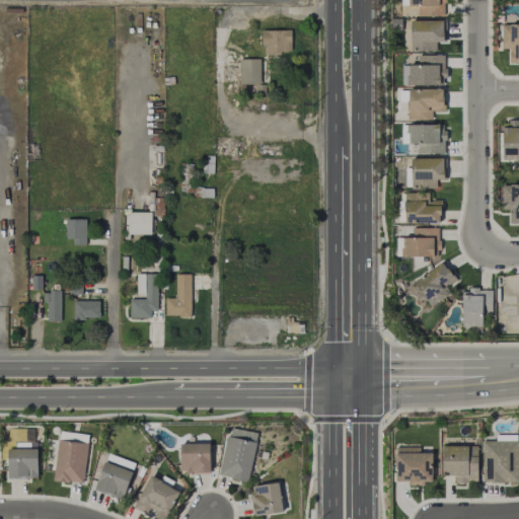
[(400,0),(401,6),(418,5),(418,15),(444,15),(443,0),(400,0)]
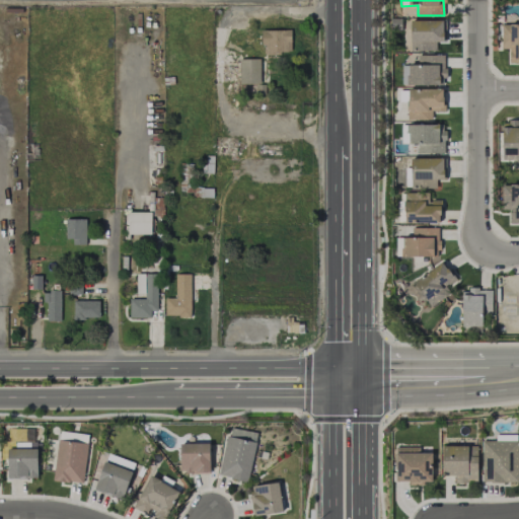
[(411,51),(436,51),(436,42),(443,42),(443,20),(411,20),(411,51)]
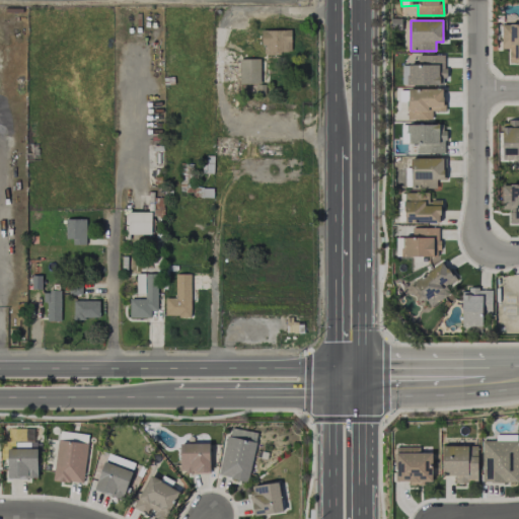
[(518,24),(501,24),(501,49),(510,49),(510,61),(518,60),(518,24)]
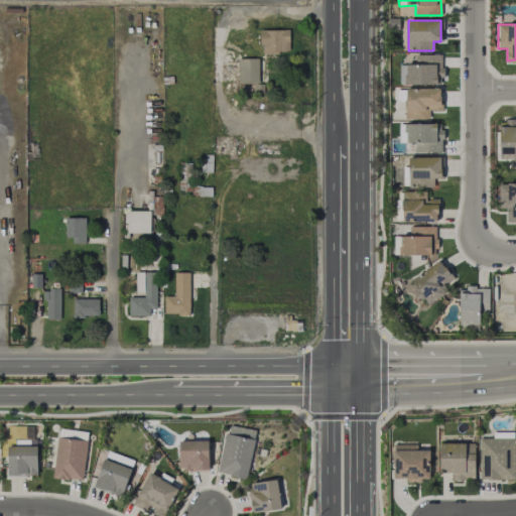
[(289,29),(261,29),(262,52),(289,52),(289,29)]
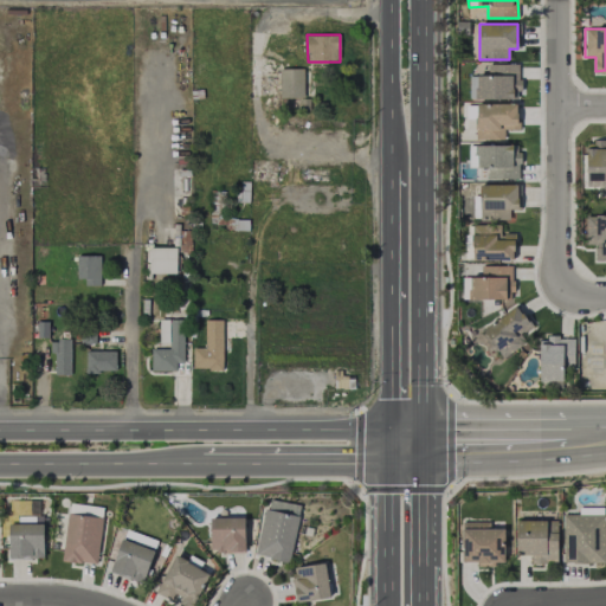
[(470,75),(469,98),(520,100),(520,64),(488,64),(487,76),(470,75)]
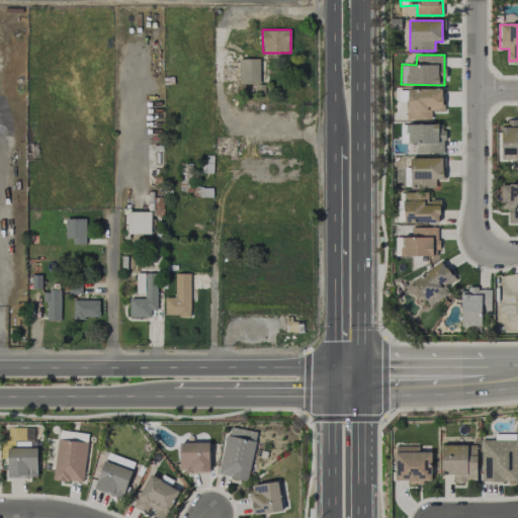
[(269,59),(238,59),(239,84),(269,83),(269,59)]
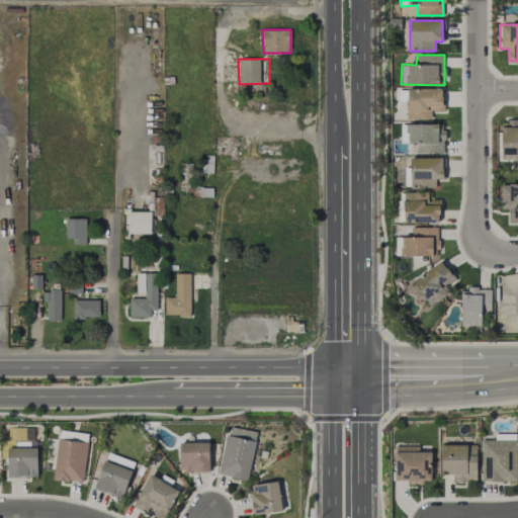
[(443,89),(408,88),(407,119),(431,119),(431,110),(442,111),(443,89)]
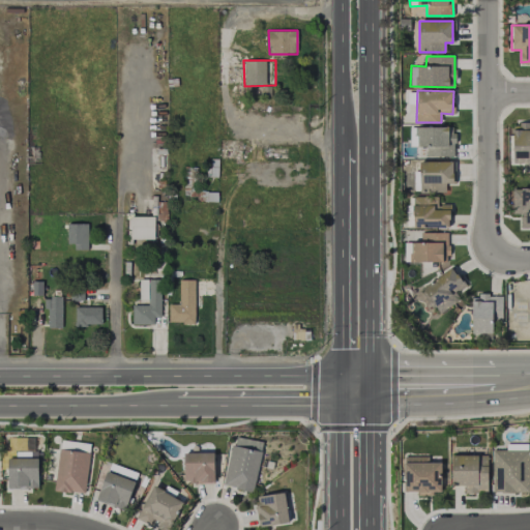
[(529,124),(512,125),(513,162),(529,160),(529,124)]
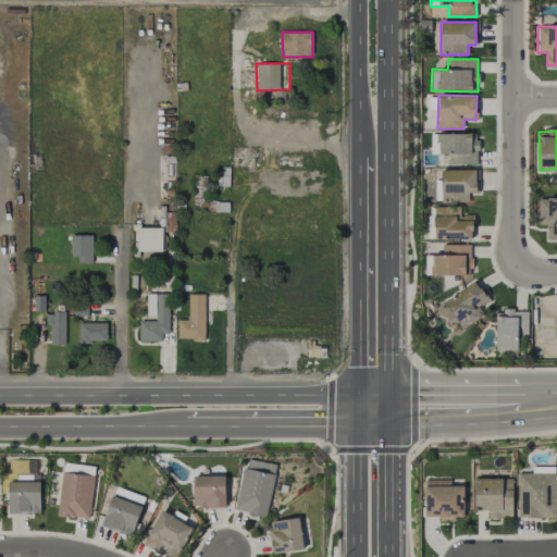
[(438,165),(478,164),(478,133),(438,134),(438,165)]
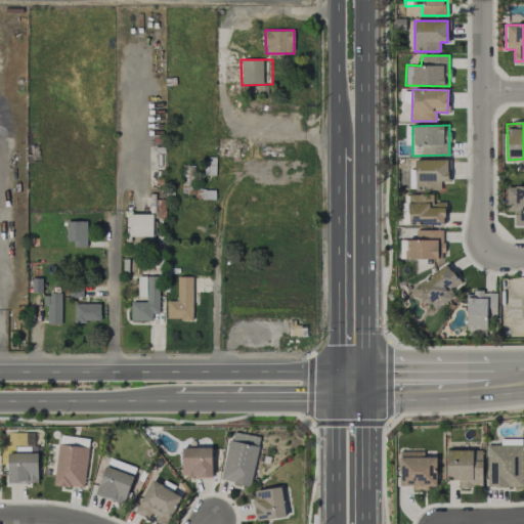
[(440,189),(440,181),(448,181),(447,159),(415,160),(416,190),(440,189)]
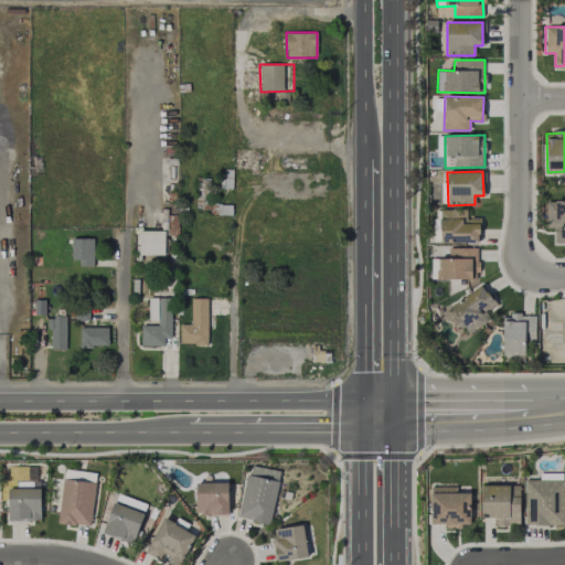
[(564,201),(546,201),(545,227),(555,227),(554,242),(564,242),(564,201)]
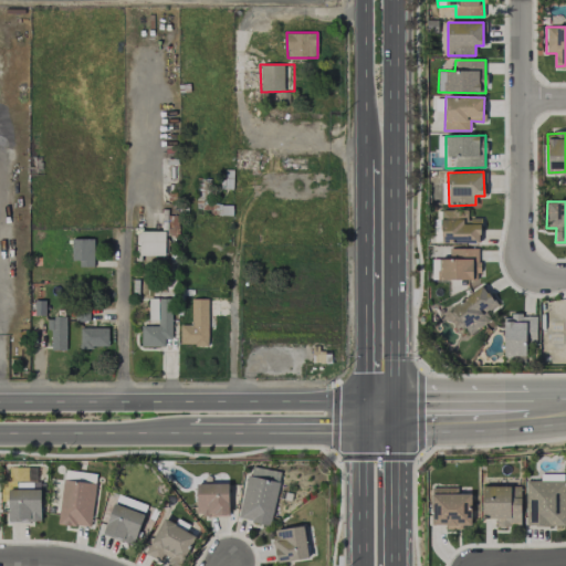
[(468,210),(441,210),(441,242),(480,243),(481,219),(468,218),(468,210)]
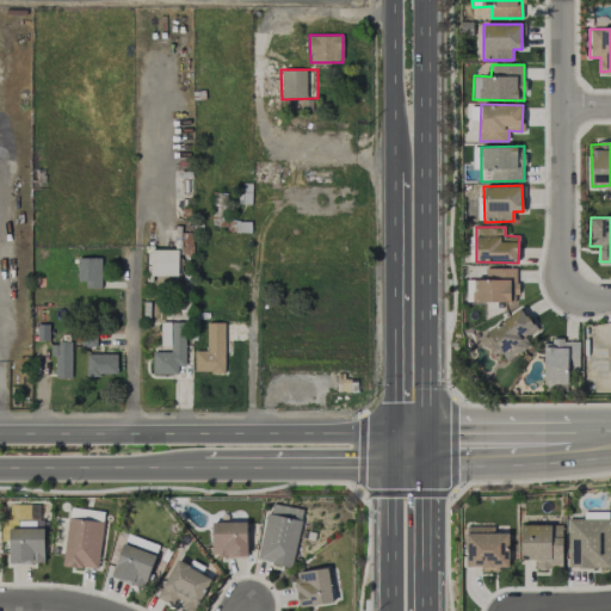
[(178,250),(147,250),(147,276),(178,276),(178,250)]
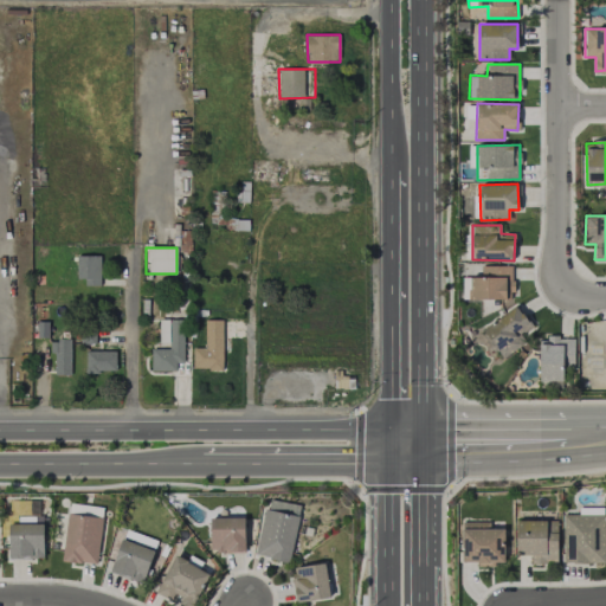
[(101,256),(77,256),(77,278),(85,278),(85,287),(101,287),(101,256)]
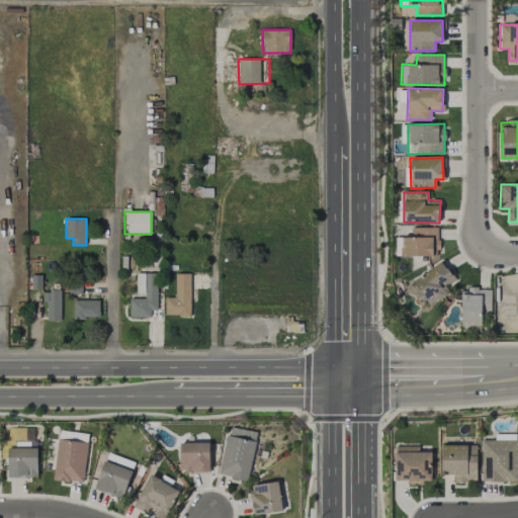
[(438,228),(412,227),(412,237),(403,237),(402,256),(438,256),(438,228)]
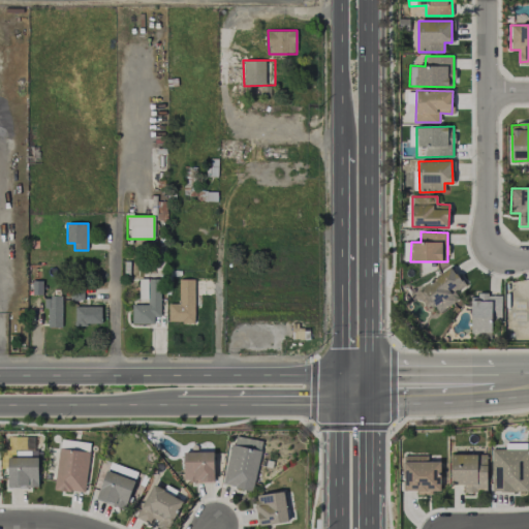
[(465,285),(452,267),(422,287),(439,312),(460,298),(456,292),(465,285)]
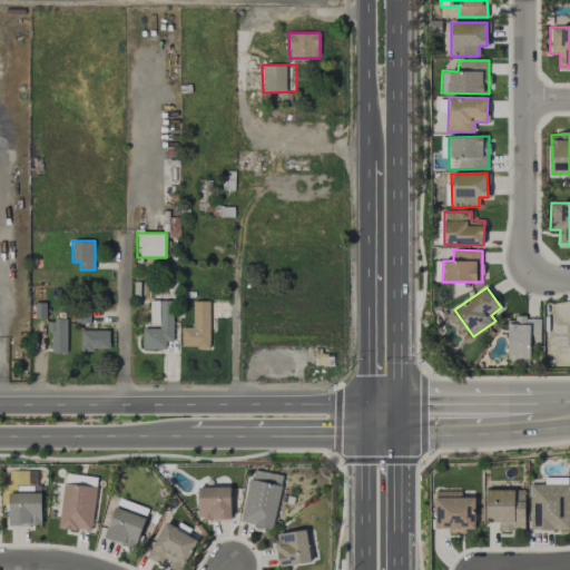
[(173,301),(149,301),(150,322),(159,322),(159,327),(143,327),(143,349),(165,349),(165,342),(173,341),(173,301)]
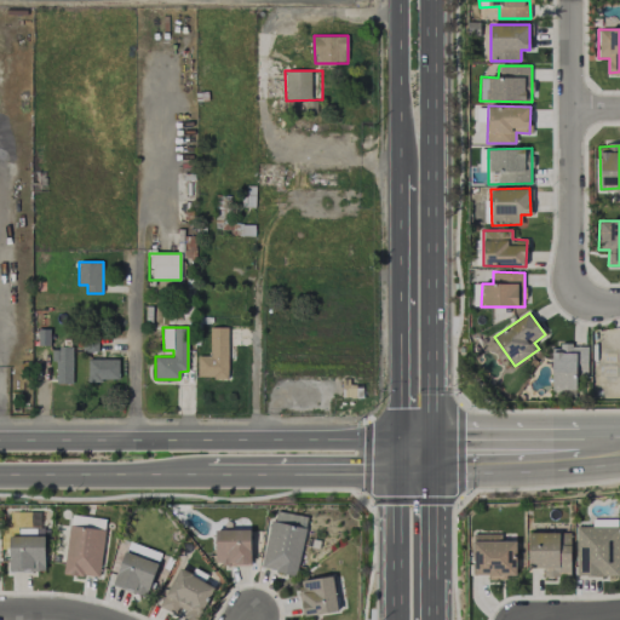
[(229,328),(210,327),(210,356),(197,356),(197,378),(228,379),(229,328)]
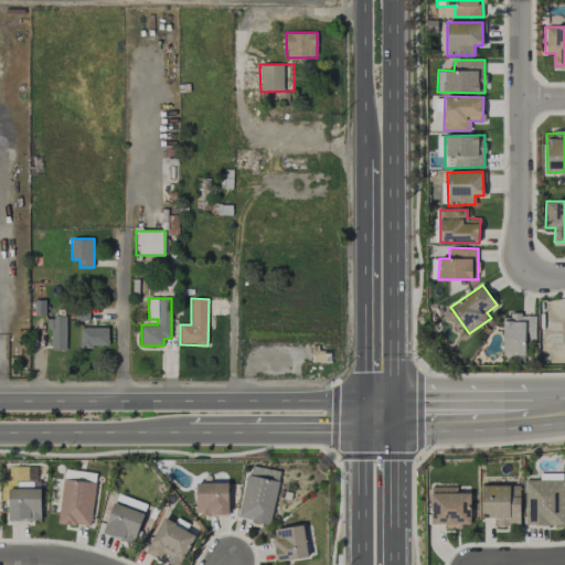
[(75,321),(88,320),(88,311),(75,311),(75,321)]
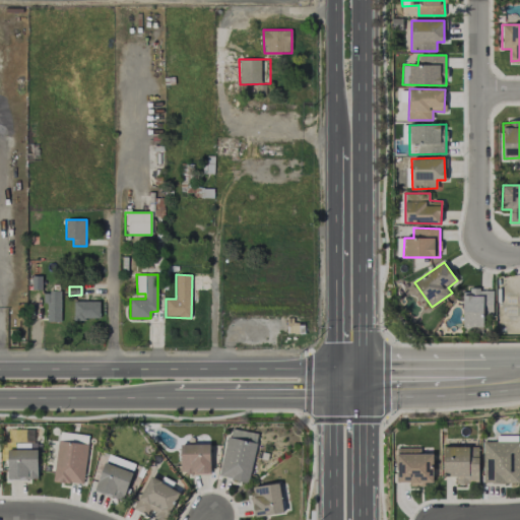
[(462,296),(463,327),(483,326),(483,314),(493,314),(493,289),(470,289),(470,296),(462,296)]
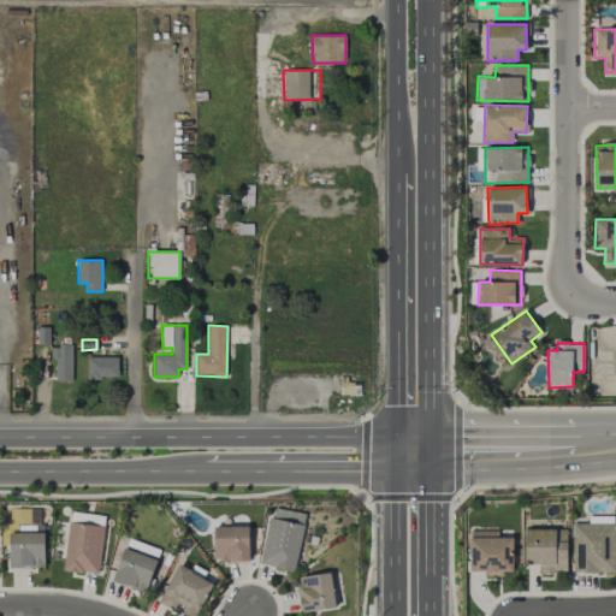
[(71,344),(54,344),(54,381),(71,381),(71,344)]
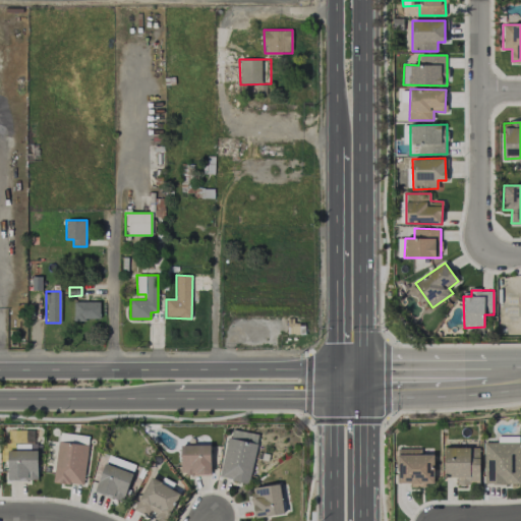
[(100,320),(100,301),(73,302),(74,321),(100,320)]
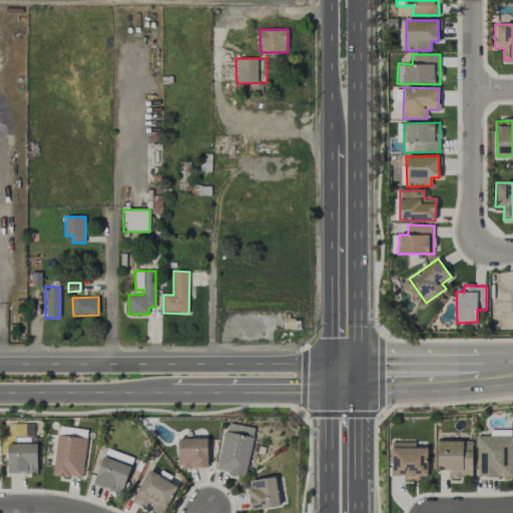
[(217,471),(246,476),(253,427),(225,423),(217,471)]
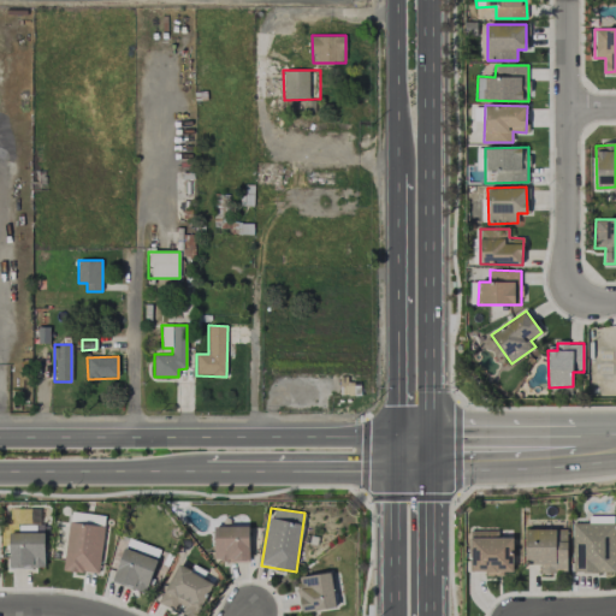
[(573,573),(615,572),(615,570),(615,516),(588,516),(588,523),(572,523),(573,573)]
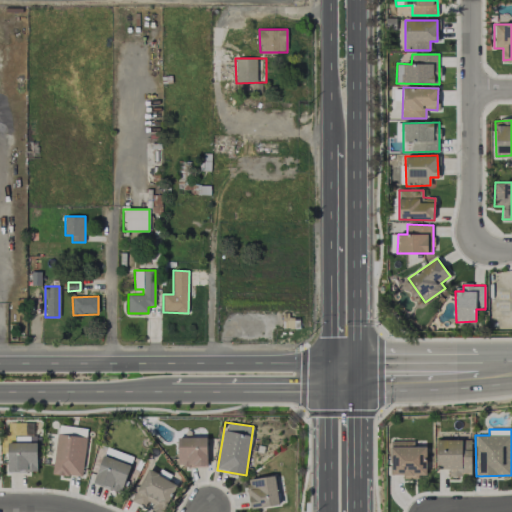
[(87,437),(57,433),(52,473),(81,477),(87,437)]
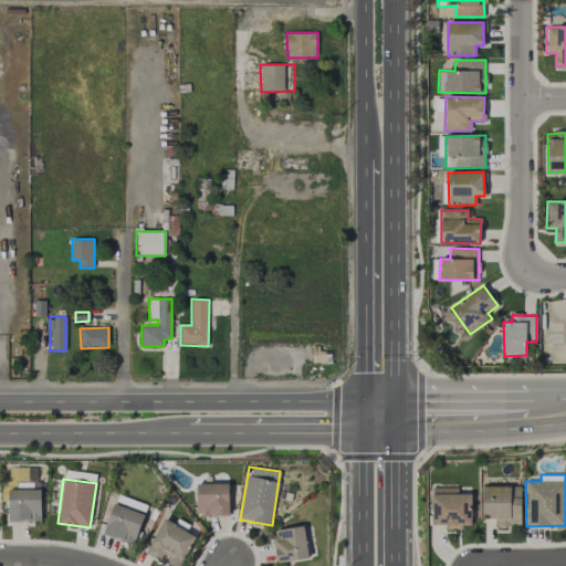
[(41,522),(41,490),(32,490),(32,482),(17,482),(17,489),(8,489),(9,522),(41,522)]
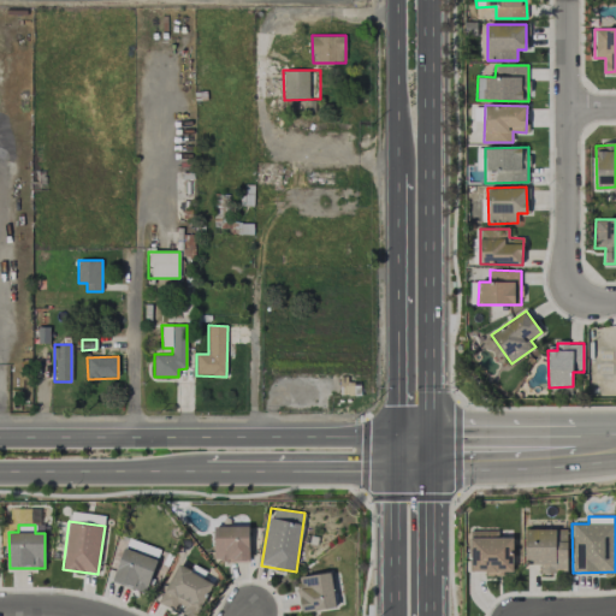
[(214,562),(249,561),(249,526),(213,526),(214,562)]
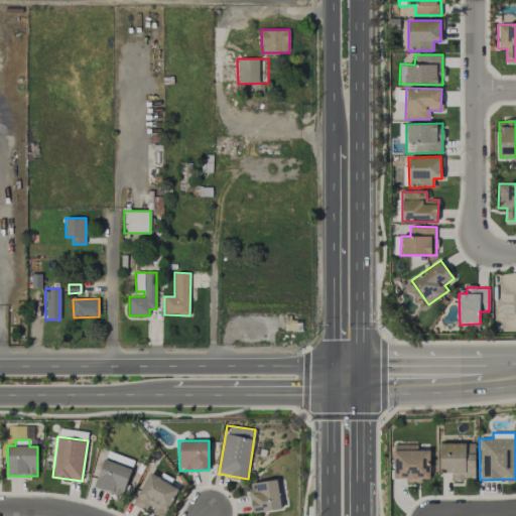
[(475,442),(439,443),(440,473),(455,473),(455,480),(475,480),(475,442)]
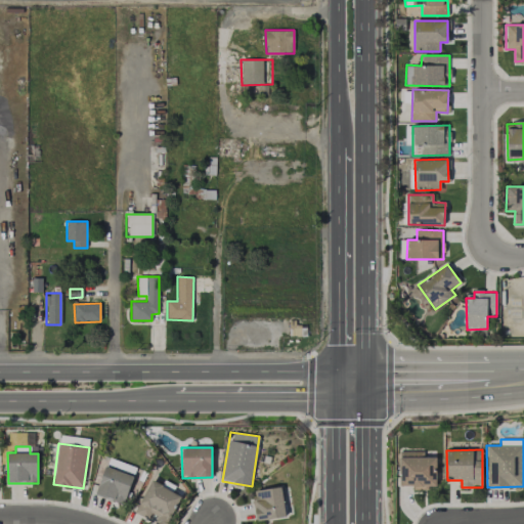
[(399,486),(412,486),(412,488),(436,488),(436,456),(423,456),(423,451),(399,450),(399,486)]
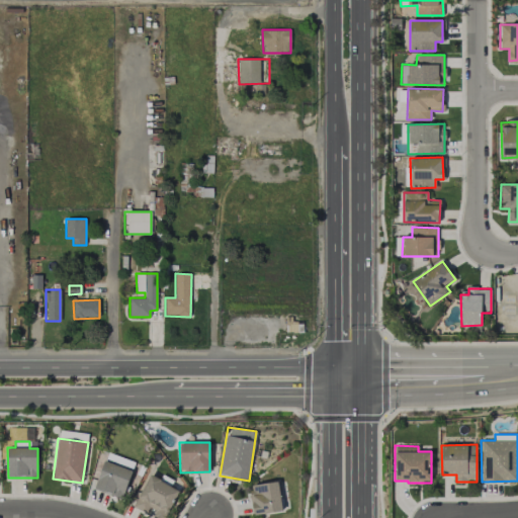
[(122,499),(133,470),(104,460),(94,489),(122,499)]
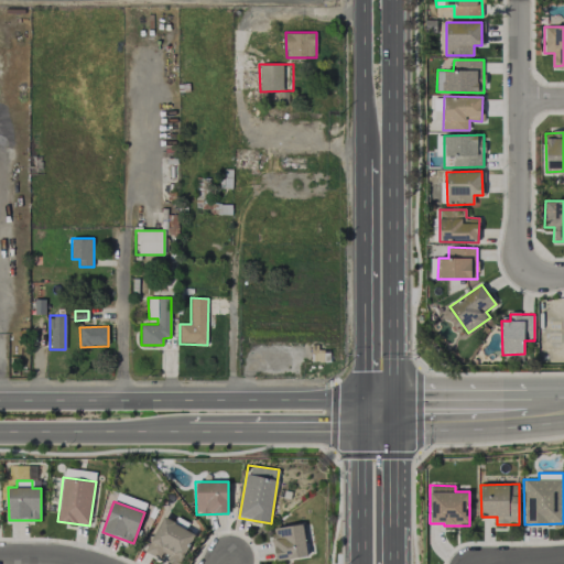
[(170,563),(180,563),(195,533),(162,517),(144,552),(170,563)]
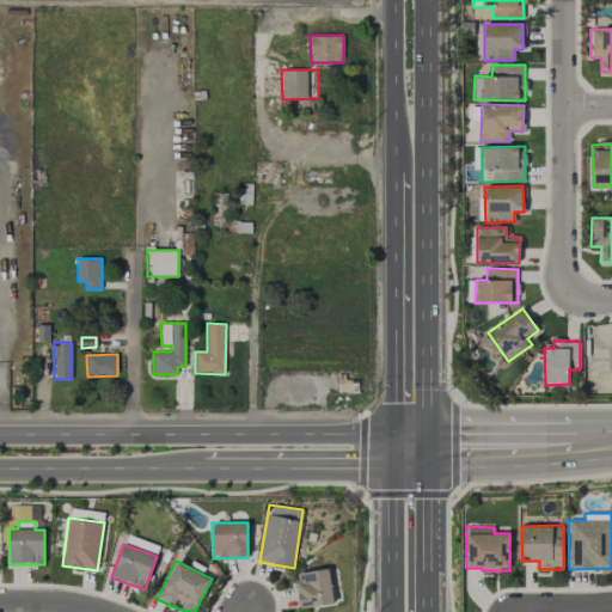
[(295,571),(299,607),(332,604),(329,569),(295,571)]
